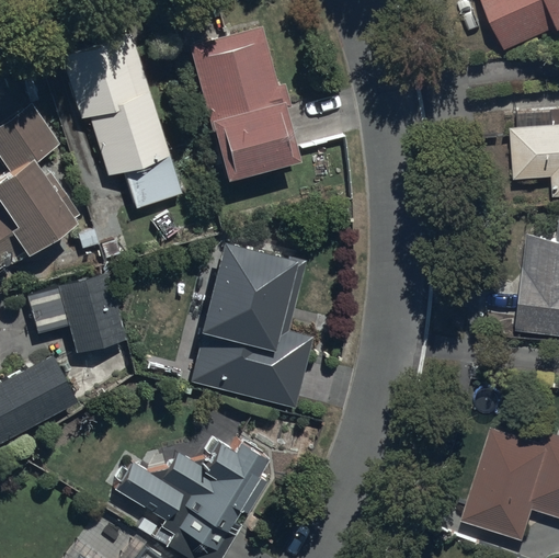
[(558,0),(487,0),(509,49),(558,26),(558,0)]
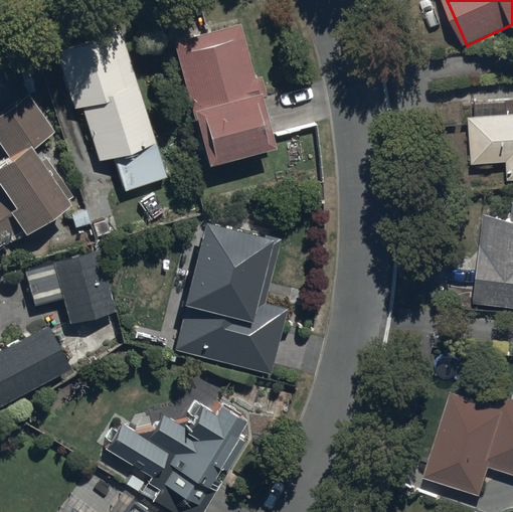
[(240,24),(172,44),(208,167),(275,148),(261,101),(268,99),(262,78),(257,80),(240,24)]
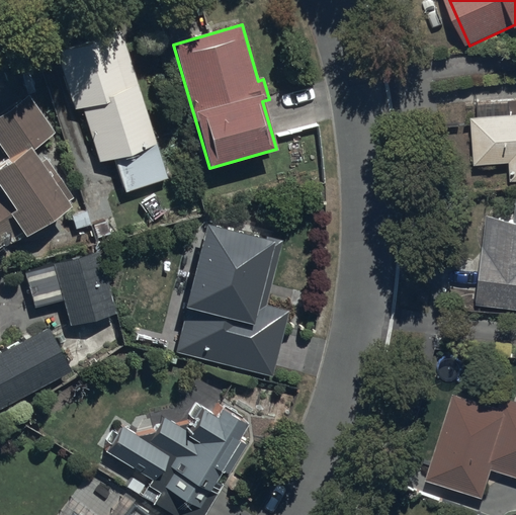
[(169,180),(120,33),(58,54),(77,110),(82,108),(101,165),(115,160),(126,194),(169,180)]
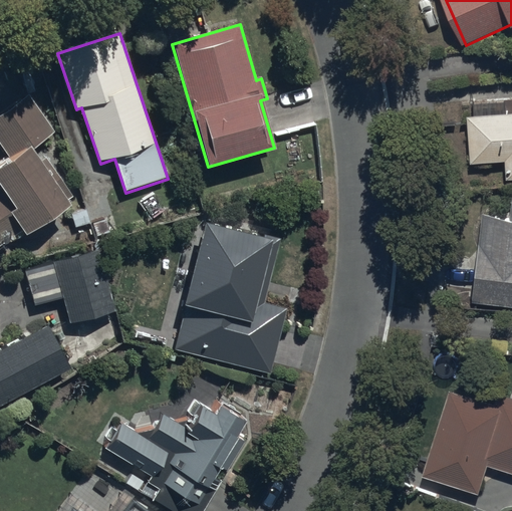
[(55,133),(28,95),(0,115),(0,142),(11,157),(0,165),(0,181),(3,185),(0,187),(0,248),(23,232),(26,235),(69,202),(68,200),(73,197),(44,158),(40,161),(32,150),(55,133)]
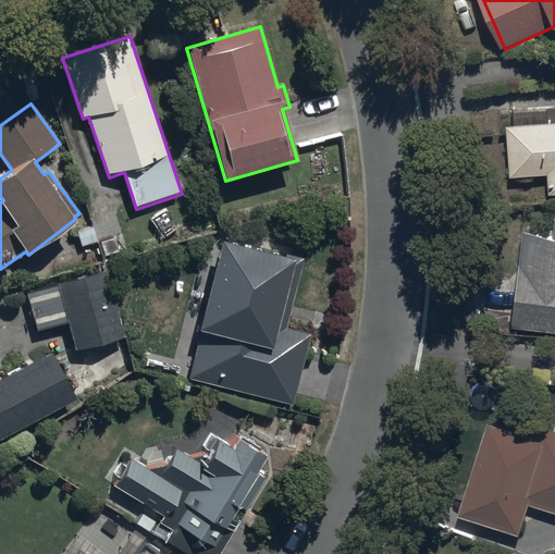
[(554,124),(510,127),(513,177),(551,175),(552,195),(554,195),(554,124)]
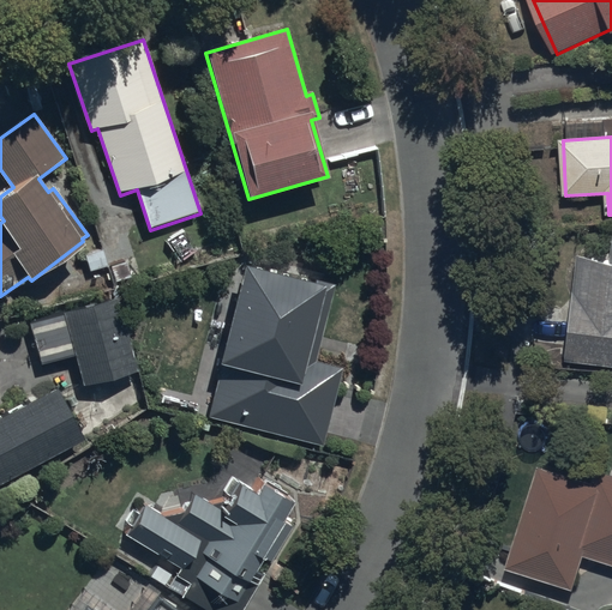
[(611,259),(580,257),(569,362),(611,366),(611,259)]
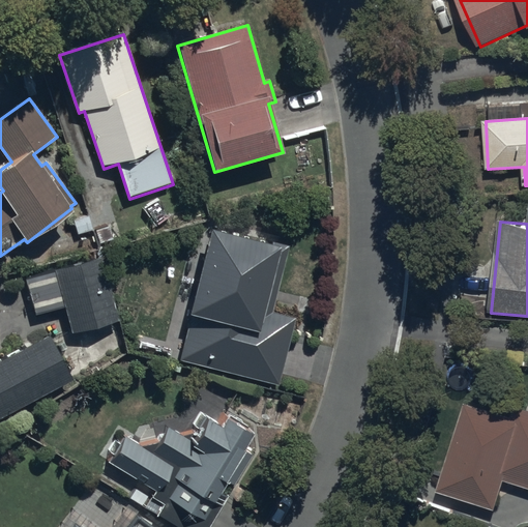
[(191,316),(179,359),(279,386),(295,323),(264,315),(283,246),(210,227),(186,315),(191,316)]
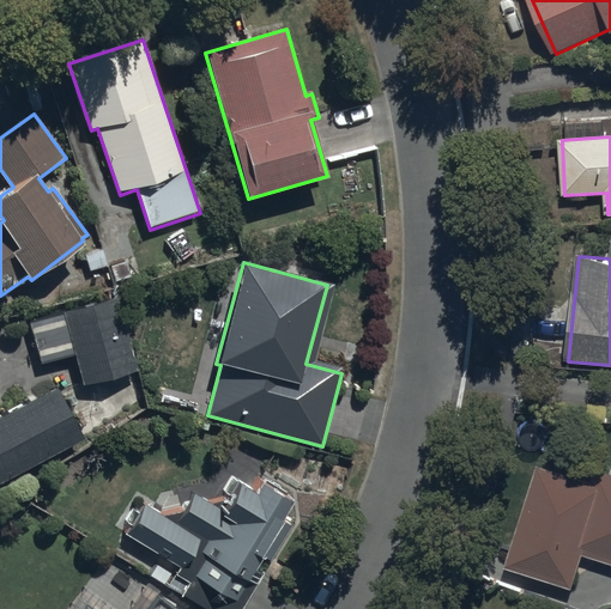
[(140,373),(116,298),(30,324),(44,369),(74,359),(84,391),(140,373)]
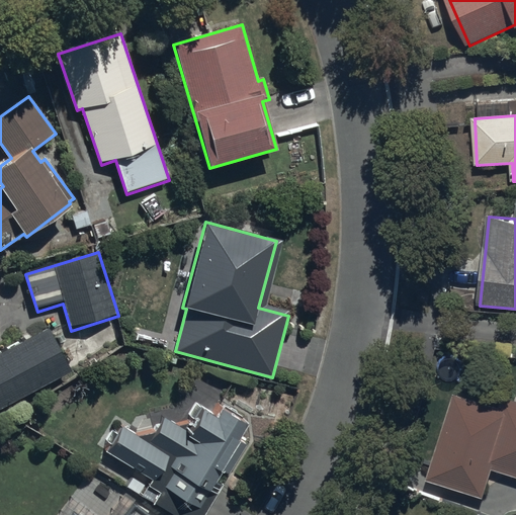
[(0,410),(70,372),(46,329),(0,353),(0,410)]
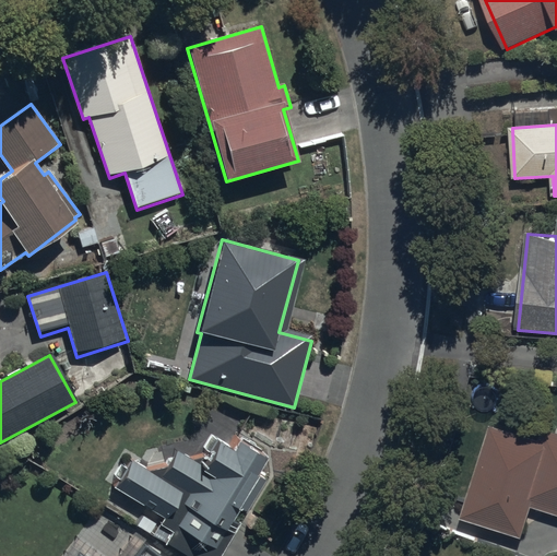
[(541,444),(493,427),(462,519),(522,540),(533,508),(556,515),(556,432),(545,428),(541,444)]
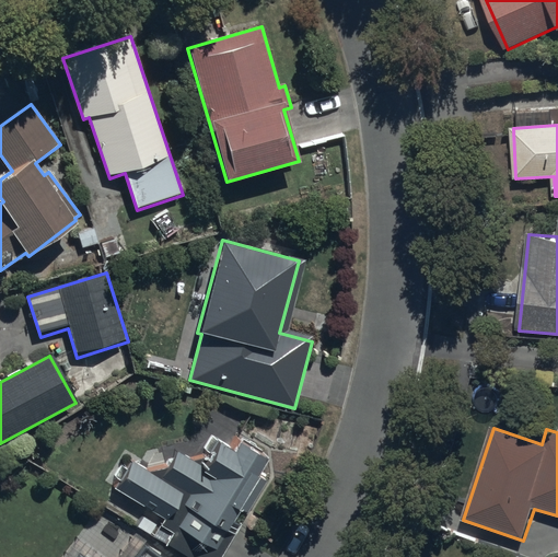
[(130,462),(115,489),(164,519),(161,526),(146,518),(139,528),(187,556),(222,556),(240,528),(232,523),(269,460),(237,441),(232,451),(218,442),(202,467),(177,453),(161,480),(130,462)]
